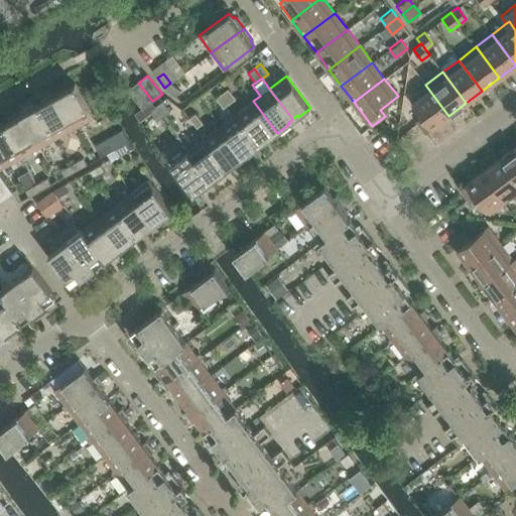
[(54,92),(75,127),(94,116),(75,83),(69,86),(68,84),(54,92)]
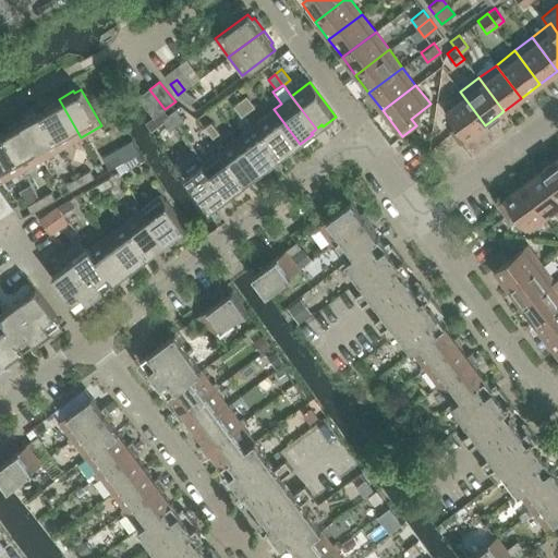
[(165,109),(149,89),(138,97),(153,117),(145,122),(150,131),(165,121),(171,130),(177,125),(169,114),(168,114),(165,109)]
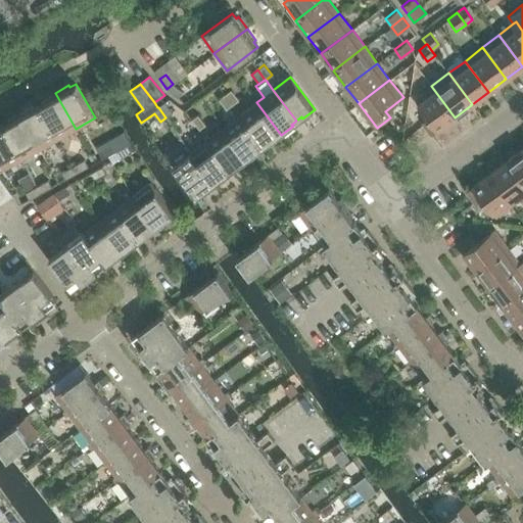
[(173,84),(167,89),(178,98),(183,92),(173,84)]
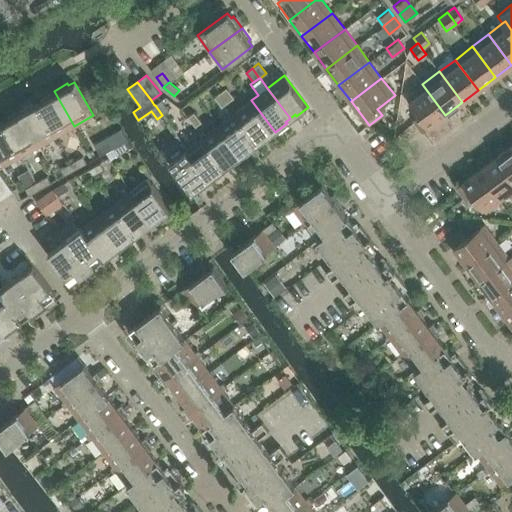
[(422,132),(445,115),(422,84),(406,97),(419,115),(412,120),(422,132)]
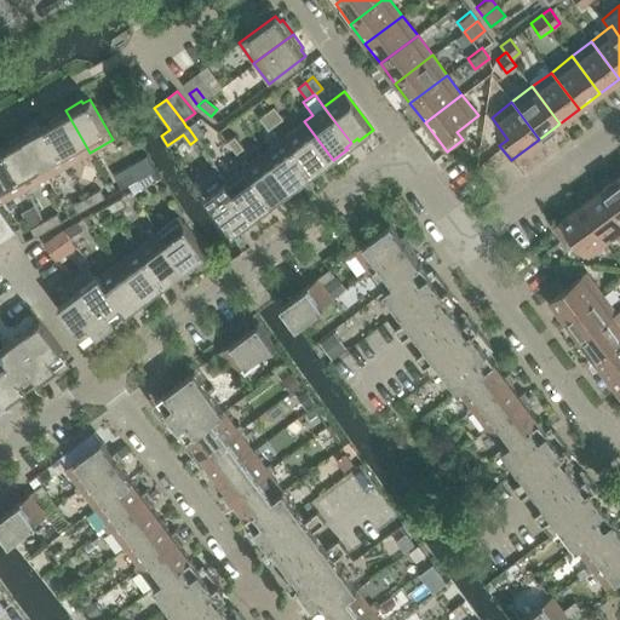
[(267,112),(276,125),(283,119),(274,107),(267,112)]
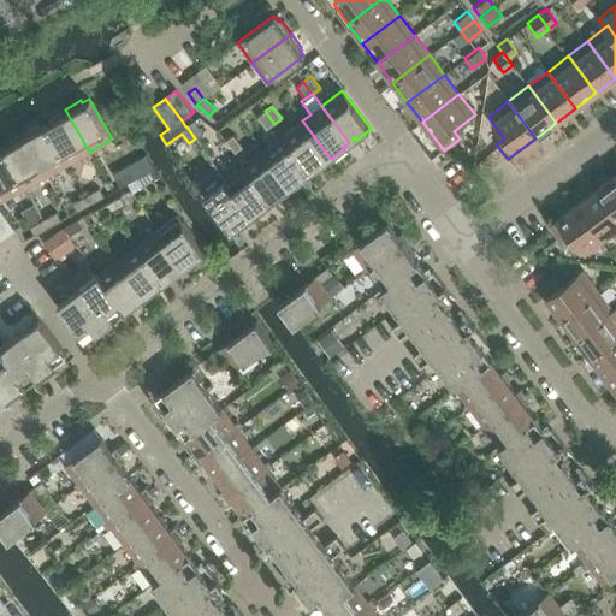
[(67,164),(89,152),(65,110),(51,118),(52,120),(46,124),(67,164)]
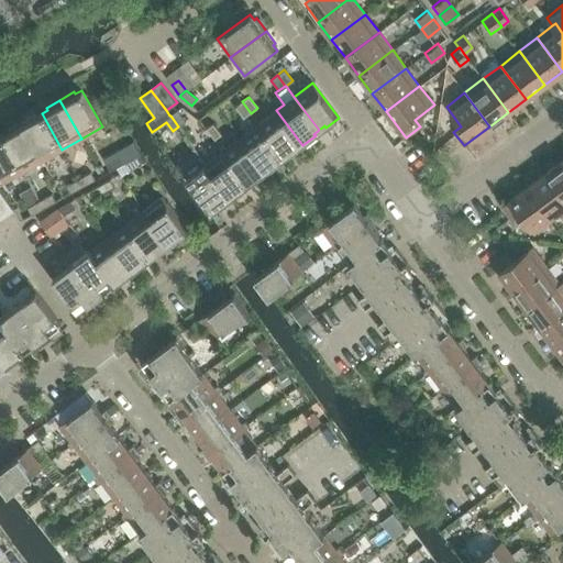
[(244,118),(251,113),(242,101),(235,107),(244,118)]
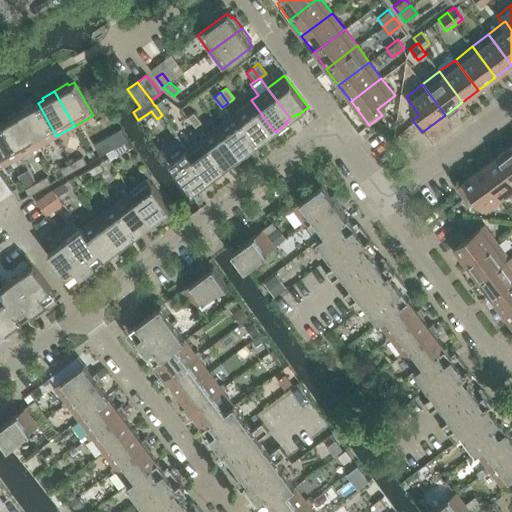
[(155,105),(162,115),(169,110),(161,100),(155,105)]
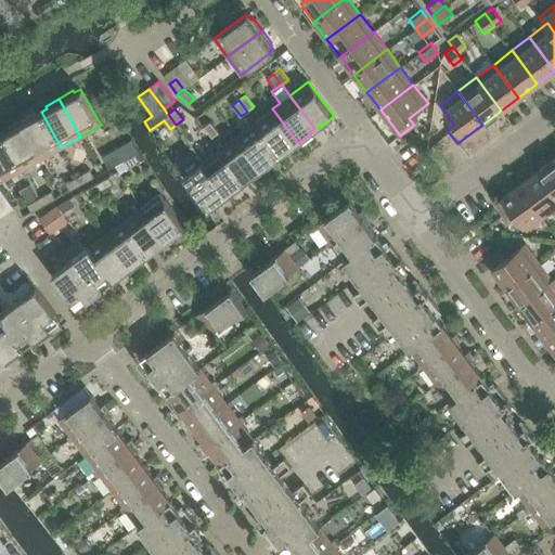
[(286,153),(298,143),(272,108),(255,121),(279,155),(285,151),(286,153)]
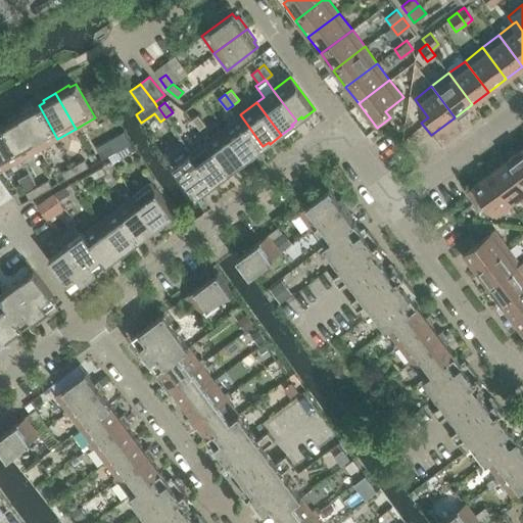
[(40,149),(57,139),(39,105),(34,107),(33,106),(19,113),(40,149)]
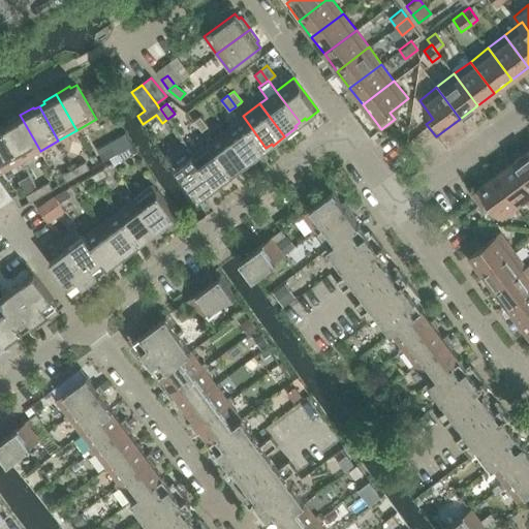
[(22,161),(40,151),(20,115),(6,122),(7,124),(2,127),(22,161)]
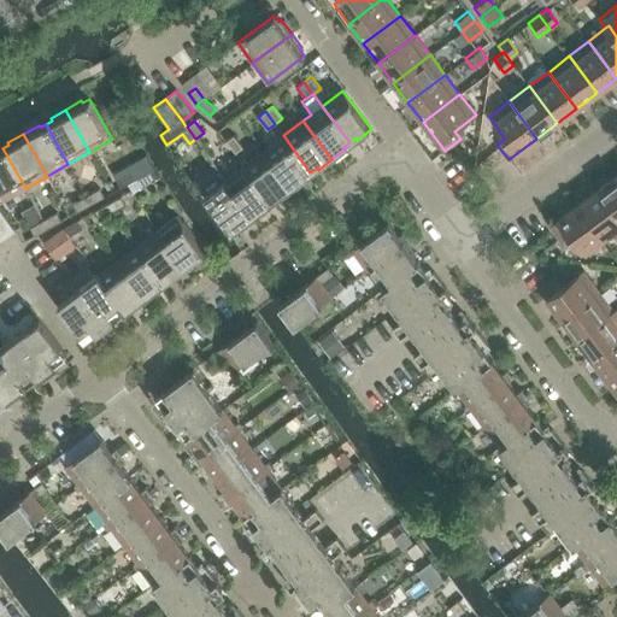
[(235,153),(242,147),(233,135),(225,141),(235,153)]
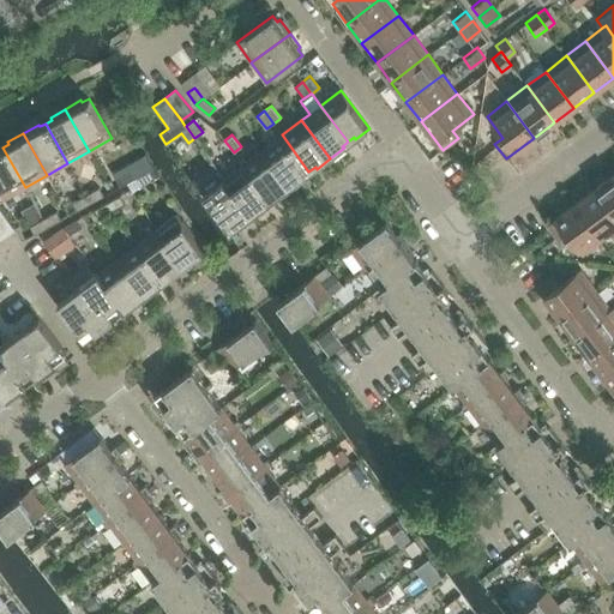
[(304,175),(308,172),(282,134),(262,149),(290,188),(305,178),(304,175)]
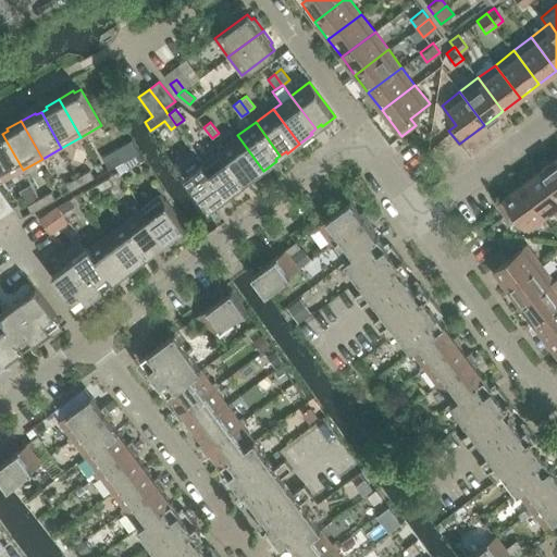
[(0,182),(23,170),(2,134),(0,134),(0,182)]
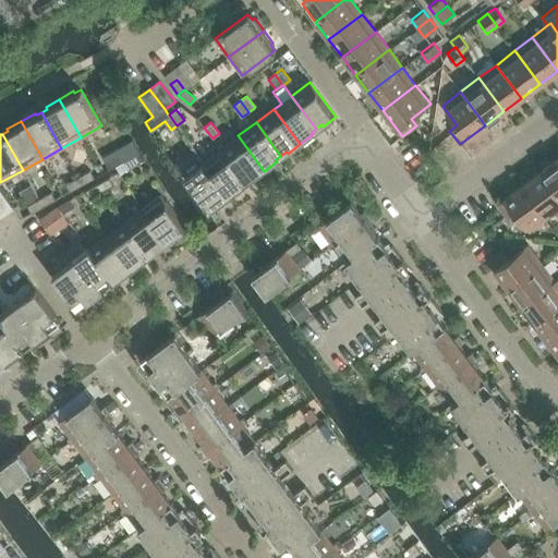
[(252,180),(264,171),(238,135),(220,148),(245,182),(251,178),(252,180)]
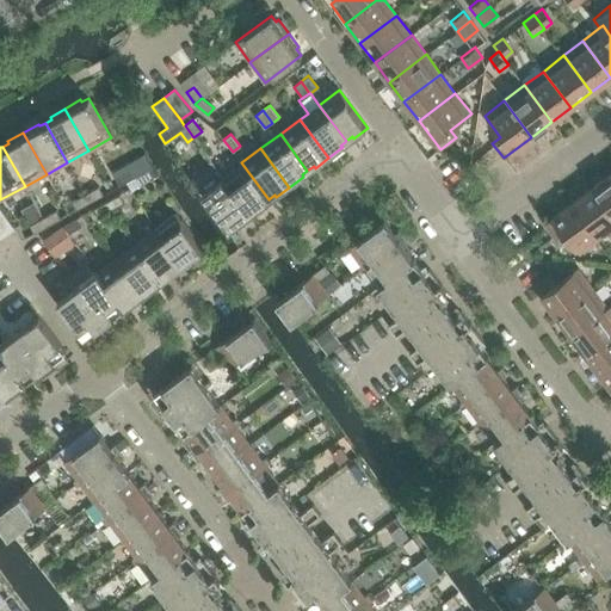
[(263,203),(269,199),(241,162),(222,178),(251,216),(265,205),(263,203)]
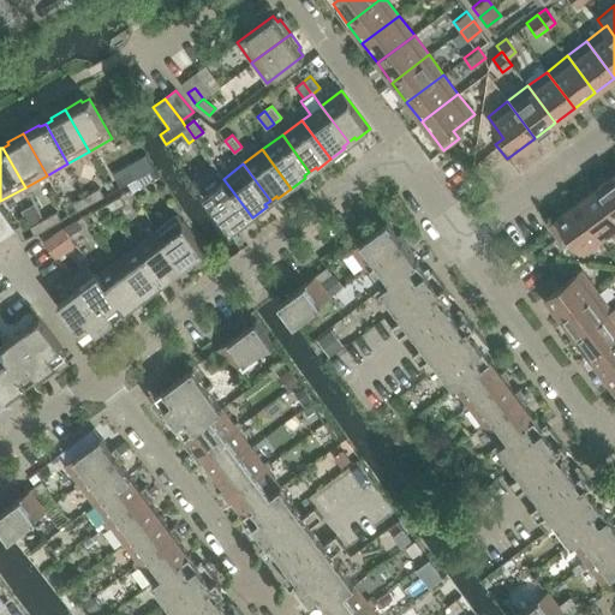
[(120,186),(133,179),(130,171),(117,178),(120,186)]
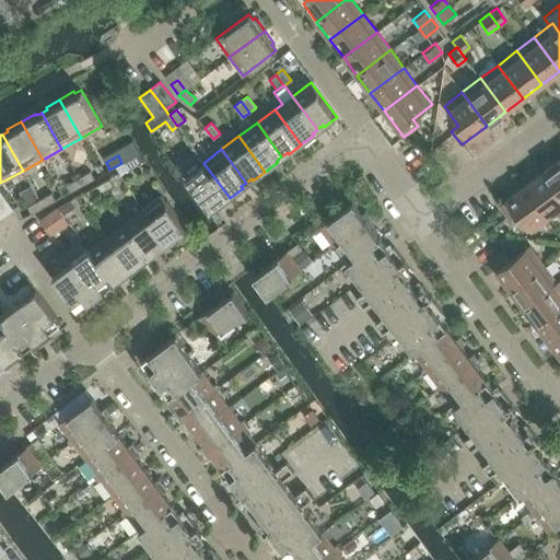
[(128,168),(140,162),(136,155),(125,162),(128,168)]
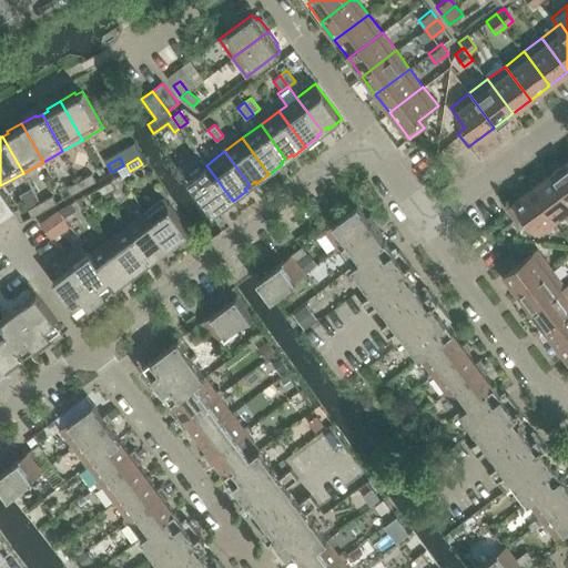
[(567,199),(567,161),(549,174),(567,199)]
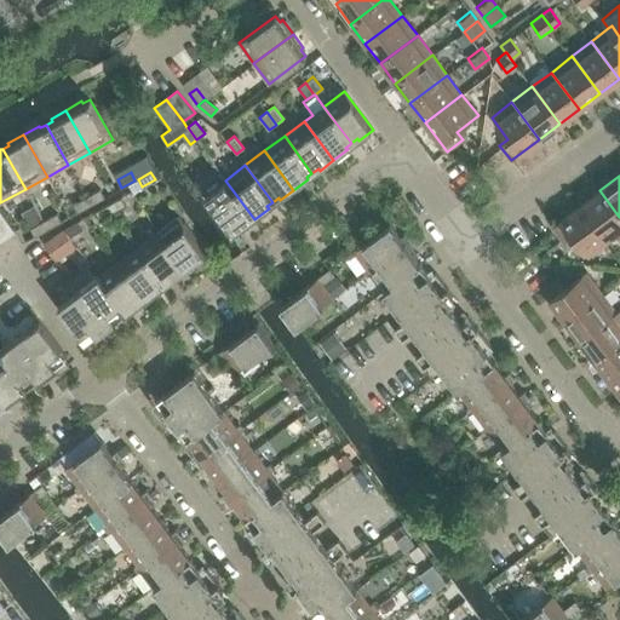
[(240,230),(254,219),(225,181),(205,195),(233,233),(239,228),(240,230)]
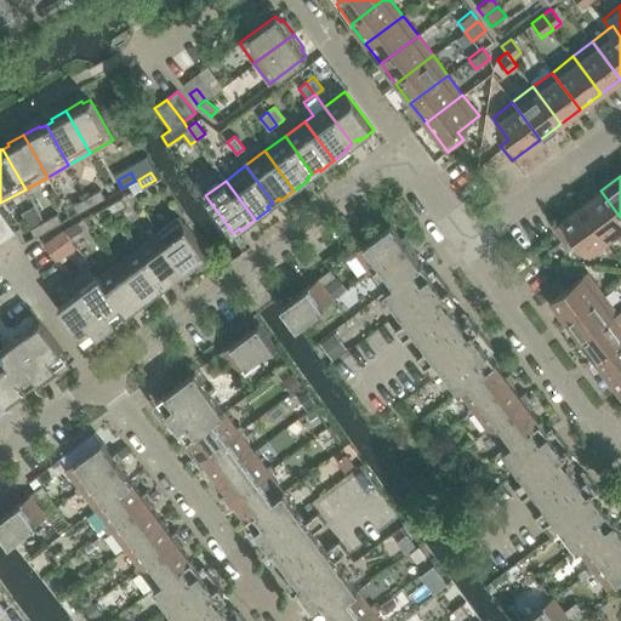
[(91,205),(104,198),(100,189),(86,197),(91,205)]
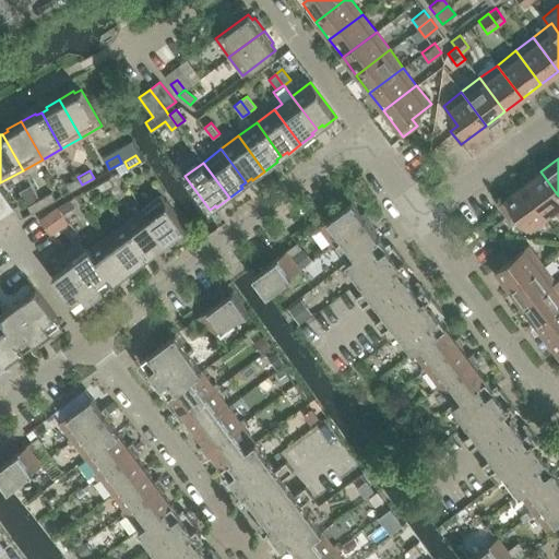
[(548,217),(558,209),(558,195),(540,171),(523,185),(548,217)]
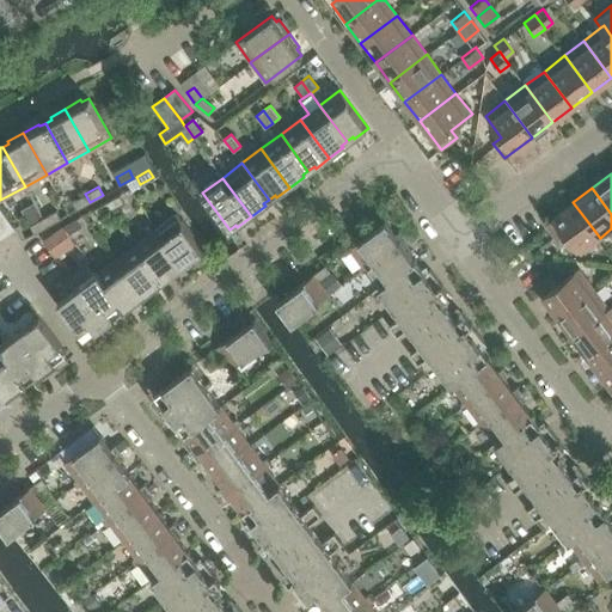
[(78,209),(90,202),(85,194),(73,201),(78,209)]
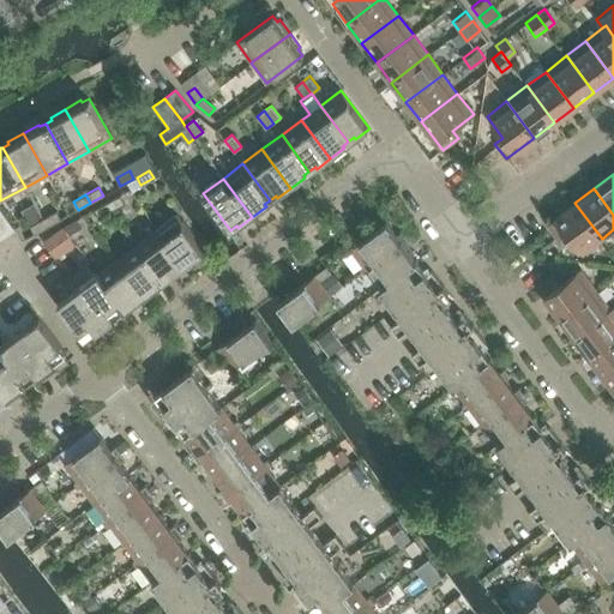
[(107,203),(112,210),(125,203),(120,194),(107,203)]
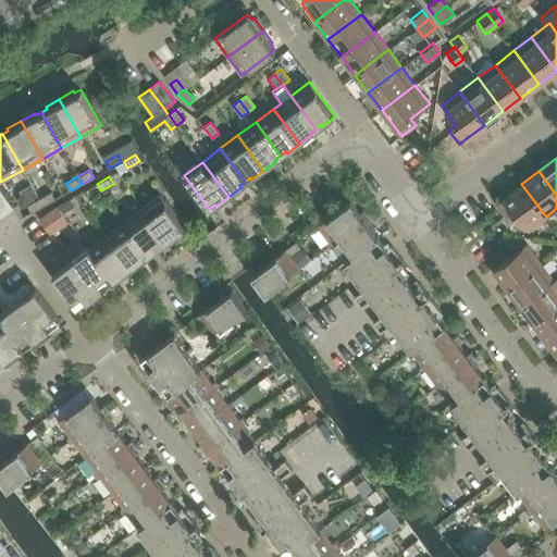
[(27,205),(39,198),(31,184),(20,190),(27,205)]
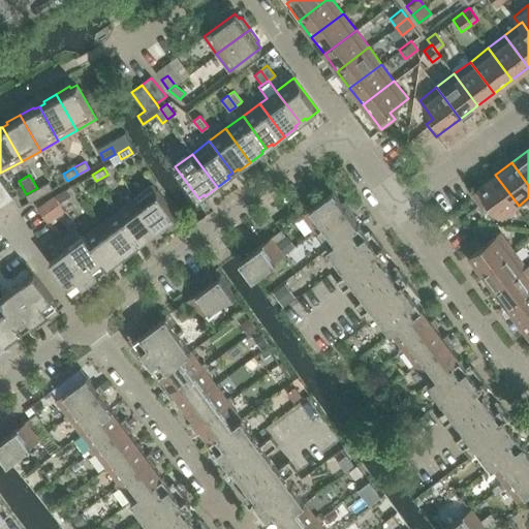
[(85,187),(96,181),(92,175),(81,181),(85,187)]
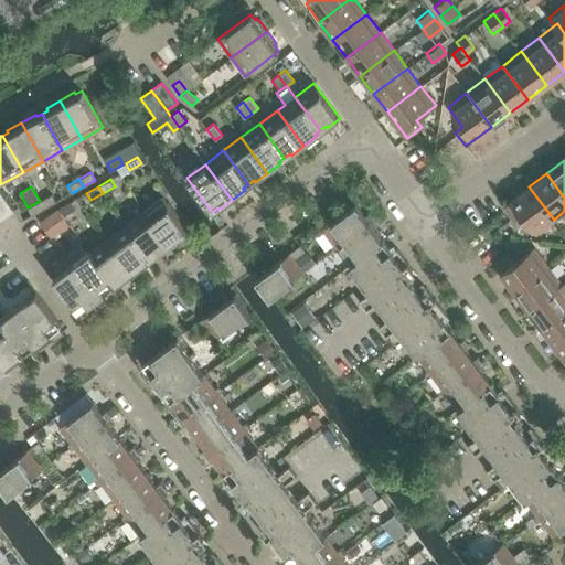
[(535,234),(554,220),(529,187),(502,206),(513,220),(520,214),(535,234)]
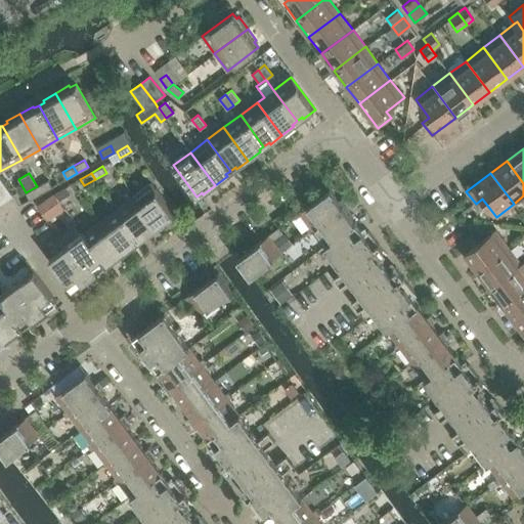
[(0,195),(8,190),(0,178),(0,195)]
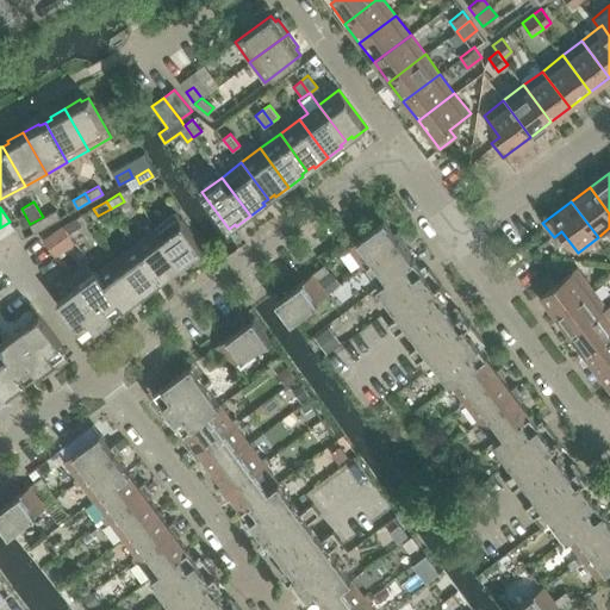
[(43,217),(48,225),(61,218),(56,210),(43,217)]
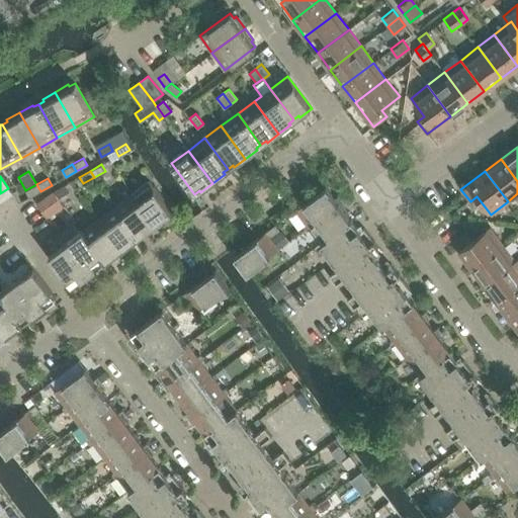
[(132,193),(156,226),(168,217),(166,216),(172,210),(149,180),(132,193)]
